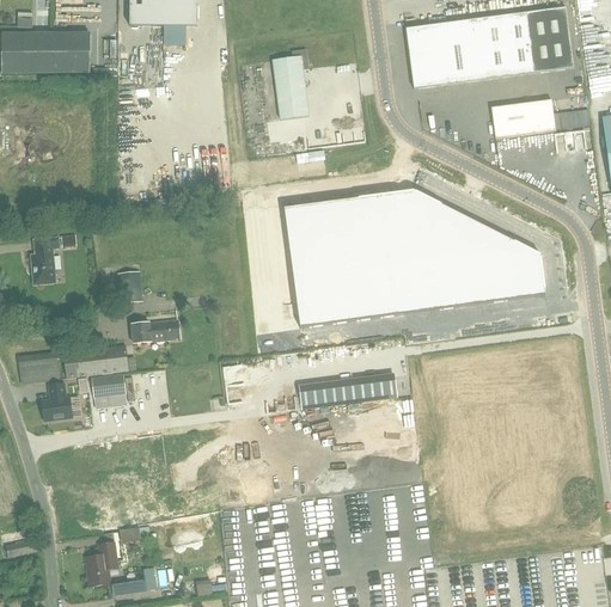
[(196,24),(196,0),(128,0),(128,23),(196,24)]
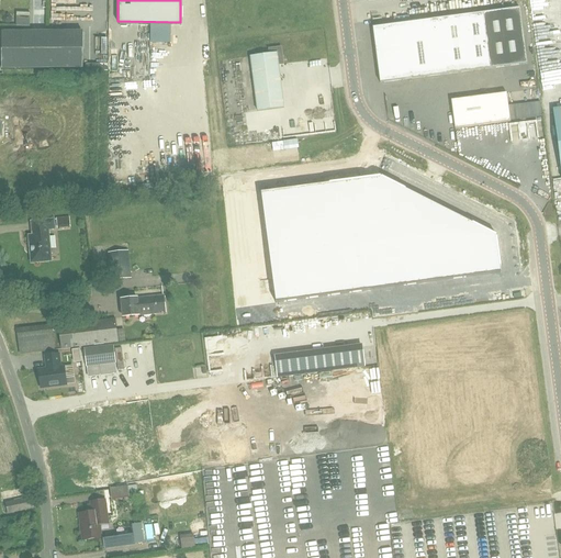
[(380,79),(526,59),(519,4),(372,23),(380,79)]
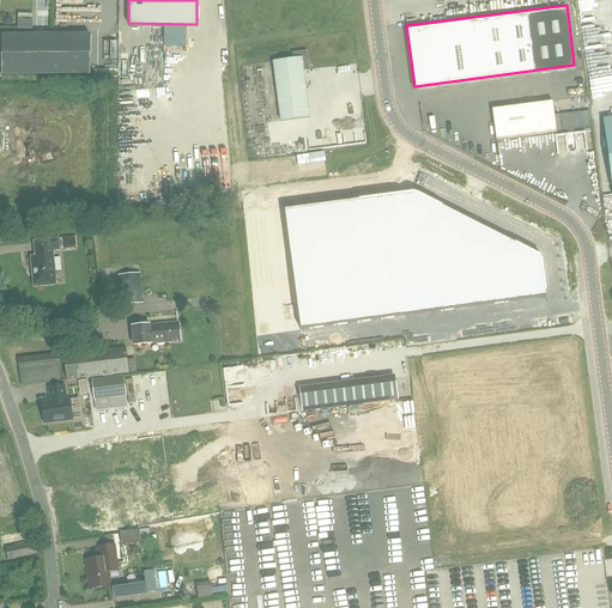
[(89,30),(0,30),(1,71),(89,70),(89,30)]
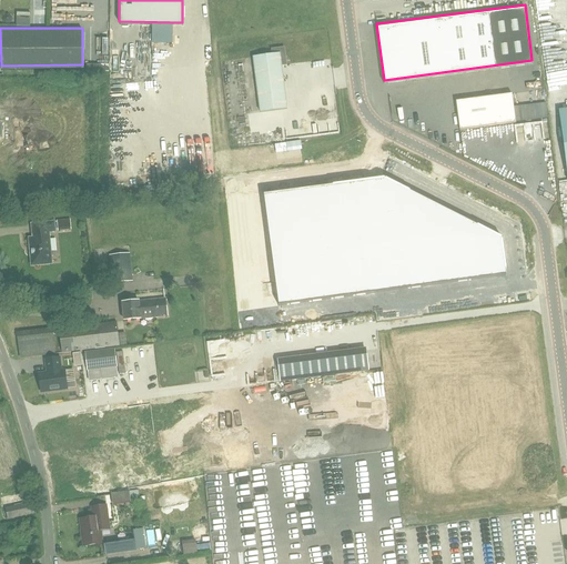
[(283,43),(272,44),(272,51),(253,53),(260,109),(286,104),(281,61),(285,60),(283,43)]
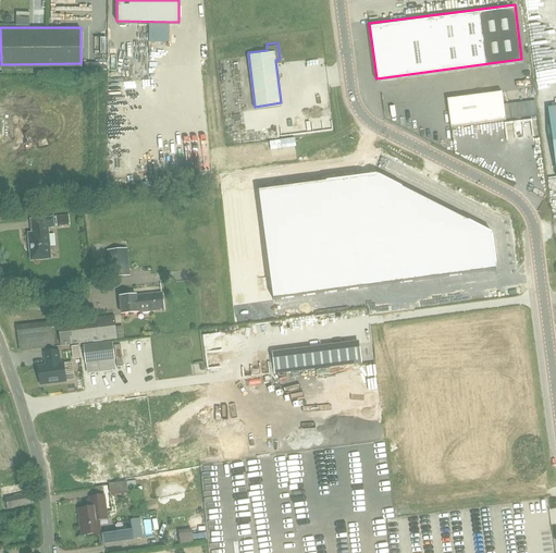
[(536,72),(523,73),(523,85),(536,84),(536,72)]
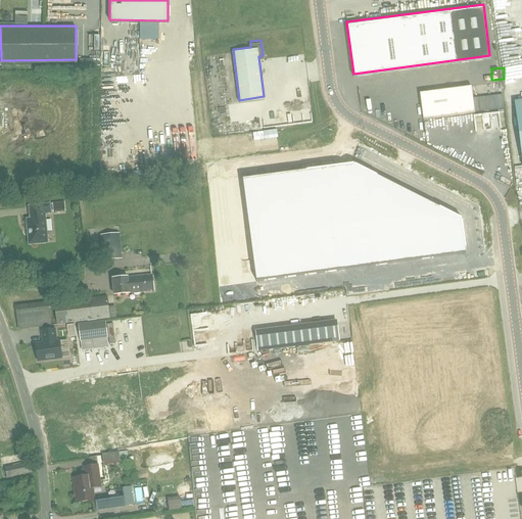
[(423,115),(475,109),(471,83),(419,90),(423,115)]
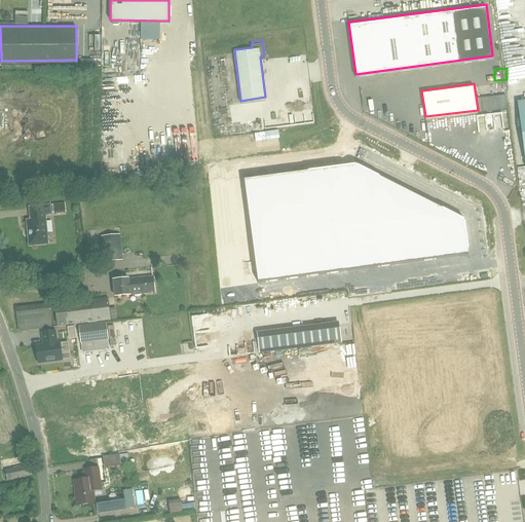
[(524,97),(516,98),(524,164),(524,163),(524,97)]
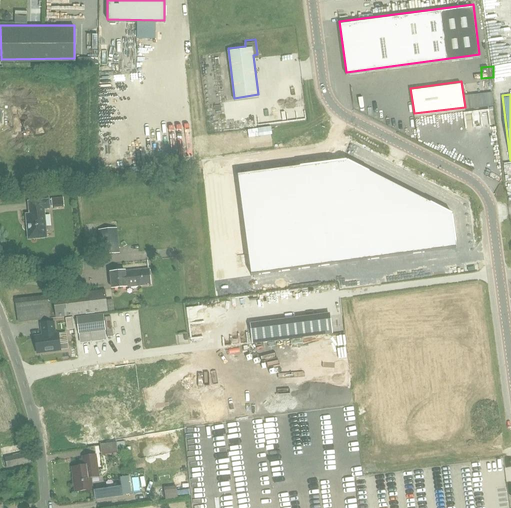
[(495,103),(467,105),(467,117),(495,116),(495,103)]
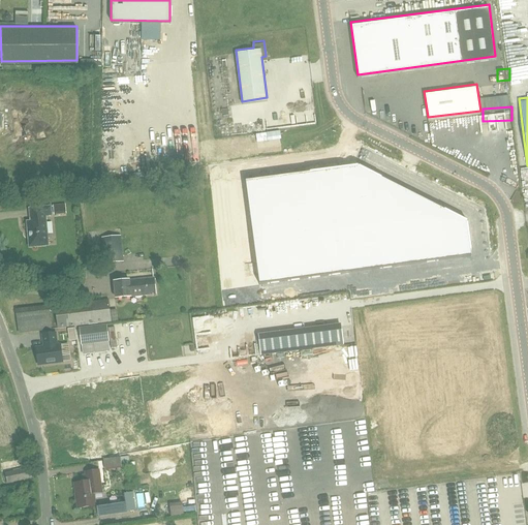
[(309,170),(244,178),(258,281),(345,270),(470,253),(470,247),(467,219),(466,219),(466,218),(466,217),(443,207),(380,175),(358,162),(358,163),(356,162),(309,168),(309,170)]
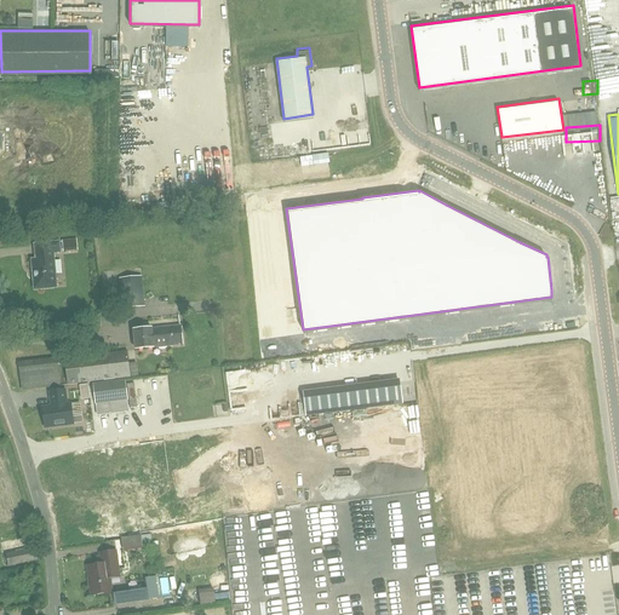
[(58,237),(45,239),(34,240),(35,249),(35,256),(30,256),(32,268),(33,268),(33,272),(32,272),(33,285),(52,283),(52,275),(53,271),(52,248),(59,248),(58,237)]
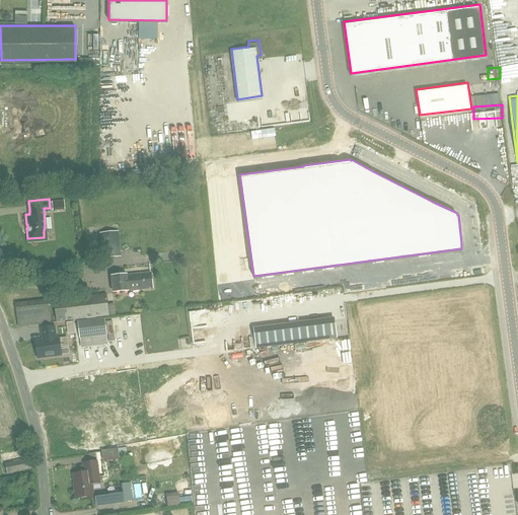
[(101,255),(120,252),(117,227),(98,229),(101,255)]
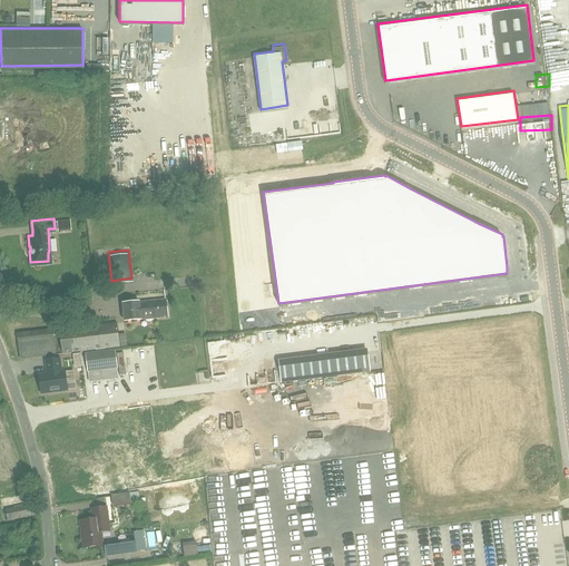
[(257,290),(257,277),(238,277),(238,289),(257,290)]
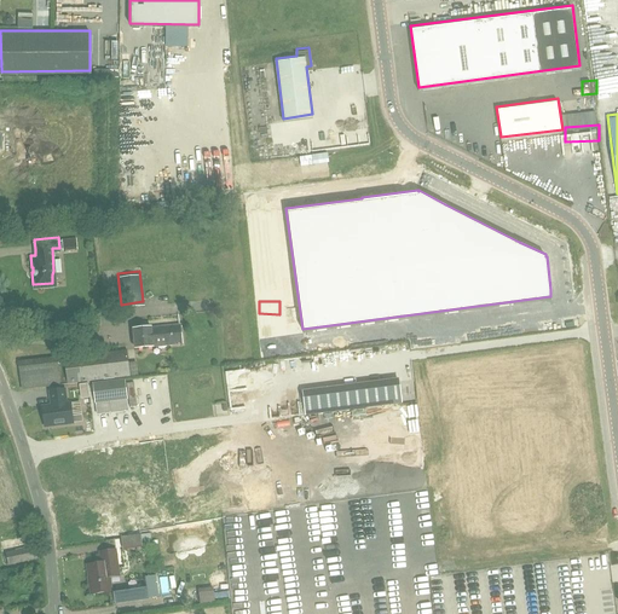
[(134,345),(182,340),(179,320),(132,325),(134,345)]
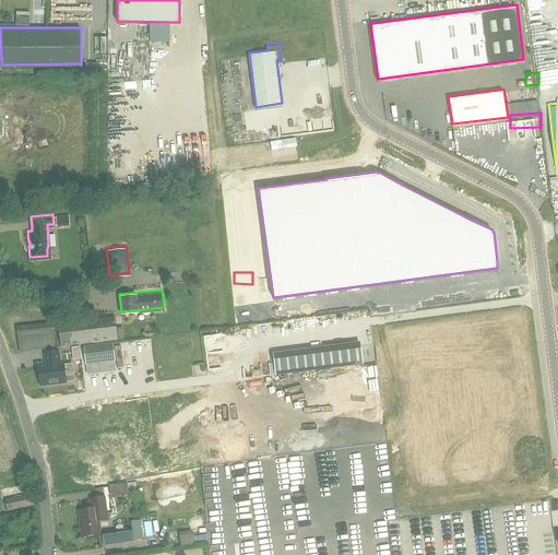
[(60,343),(117,337),(114,315),(58,321),(60,343)]
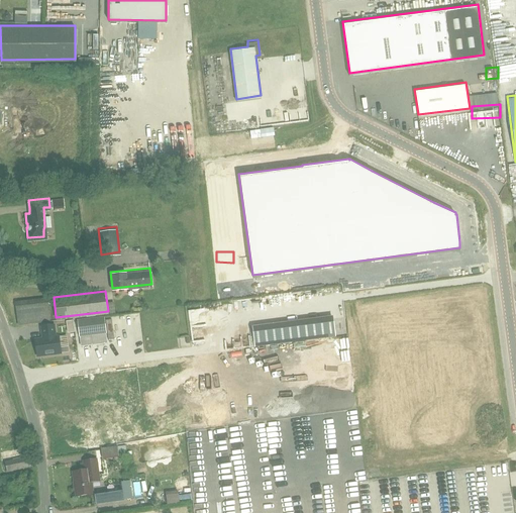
[(17,322),(48,318),(46,295),(14,299),(17,322)]
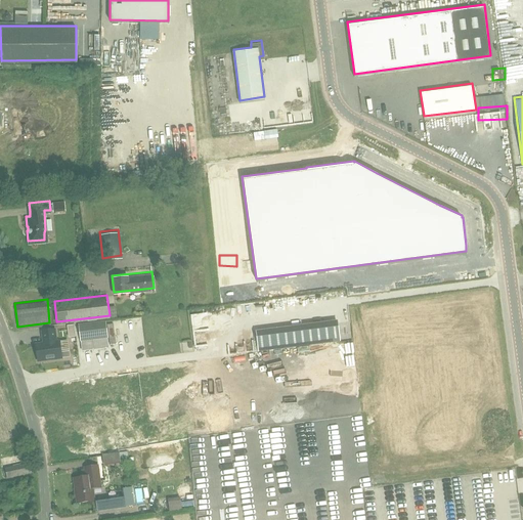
[(80,338),(107,335),(105,317),(78,320),(80,338)]
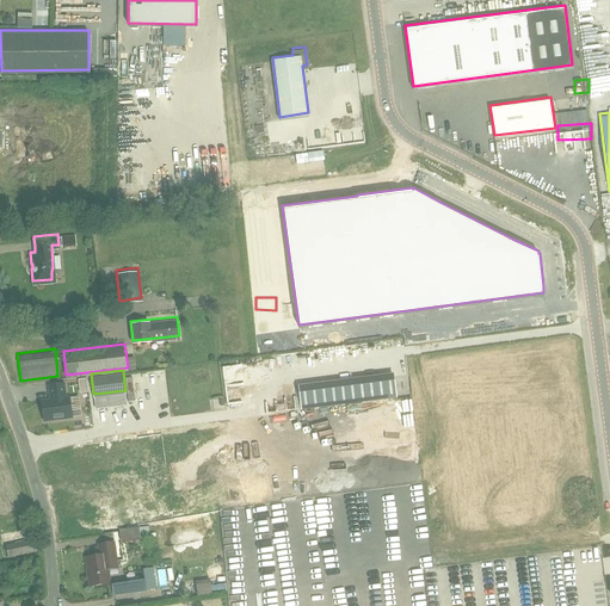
[(396,394),(393,372),(336,381),(338,401),(396,394)]
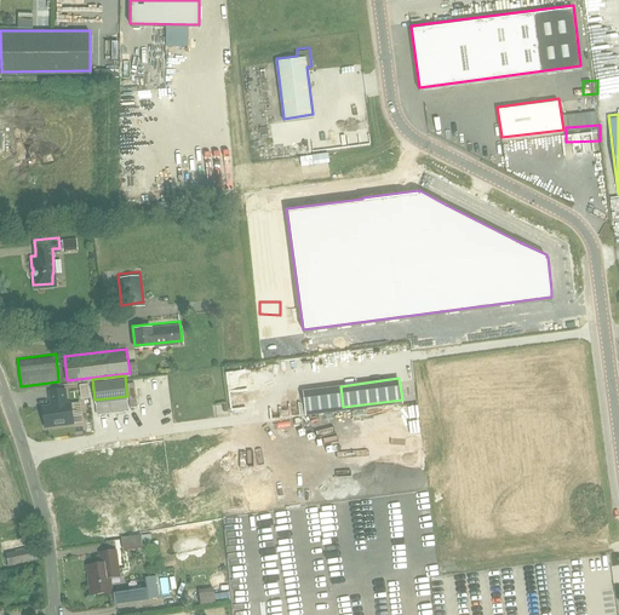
[(87,380),(79,381),(80,395),(89,394),(87,380)]
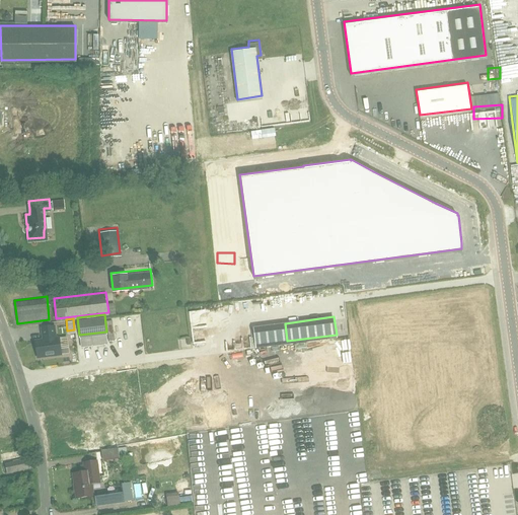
[(37,355),(60,352),(58,335),(55,335),(54,323),(41,324),(42,334),(43,333),(43,337),(34,338),(37,355)]
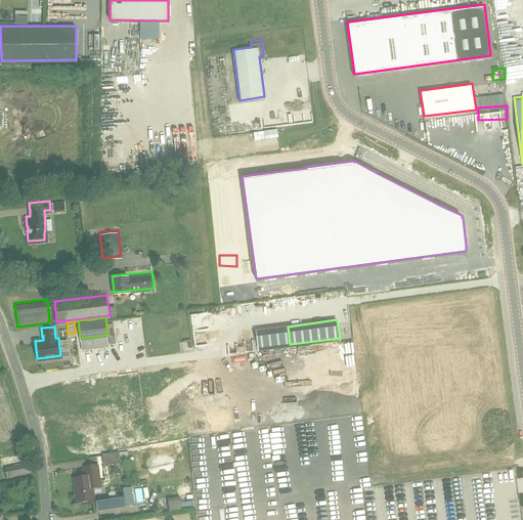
[(199,363),(168,367),(171,389),(177,434),(208,430),(201,377),(201,373),(199,363)]
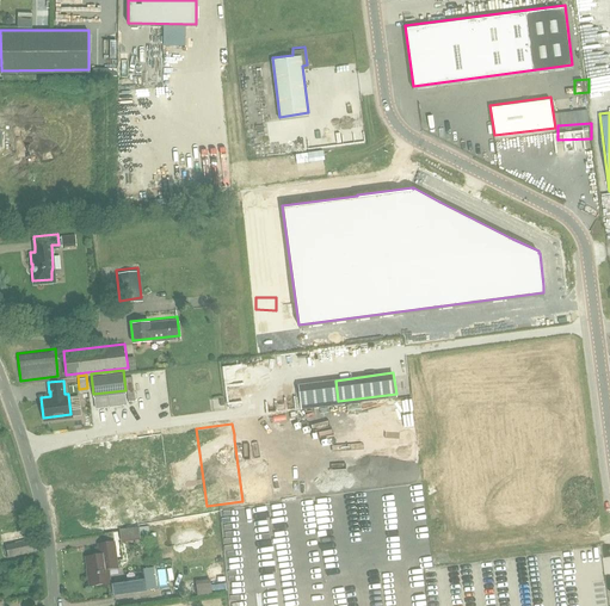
[(112,450),(129,447),(128,437),(110,439),(112,450)]
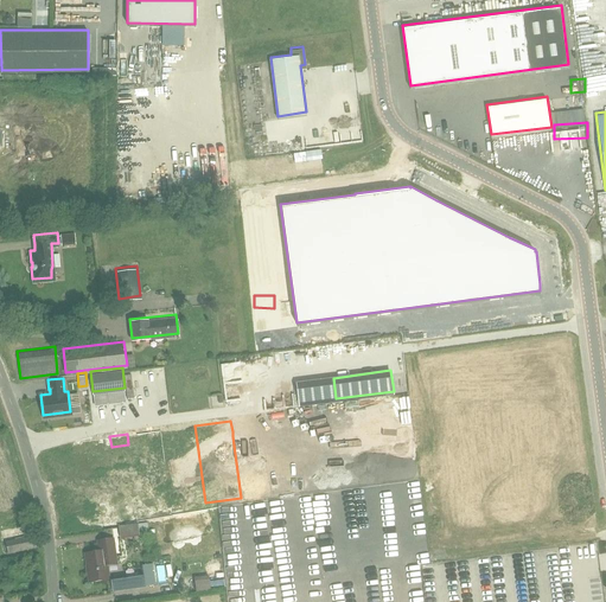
[(163,456),(131,460),(138,512),(170,507),(163,456)]
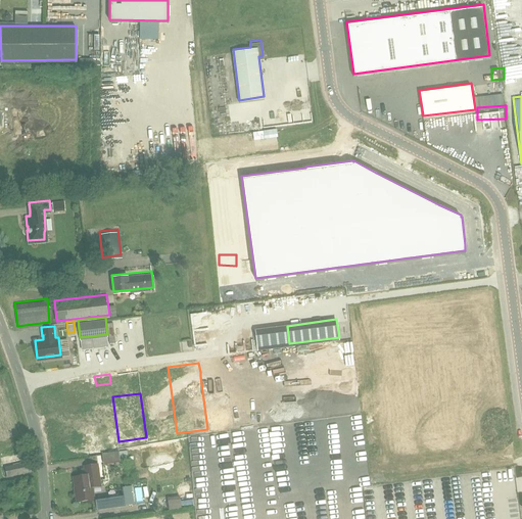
[(101,451),(102,459),(119,457),(117,447),(101,451)]
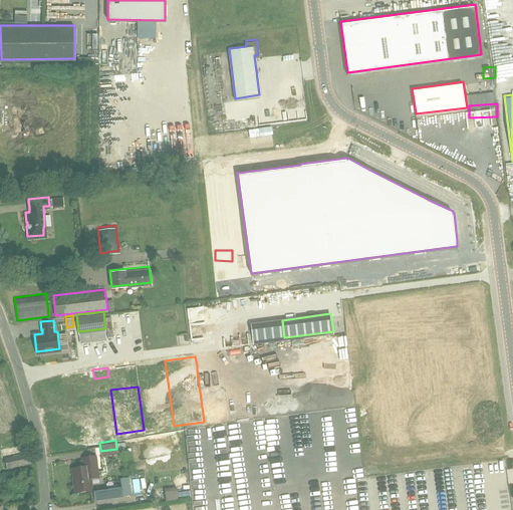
[(5,466),(29,461),(27,451),(3,456),(5,466)]
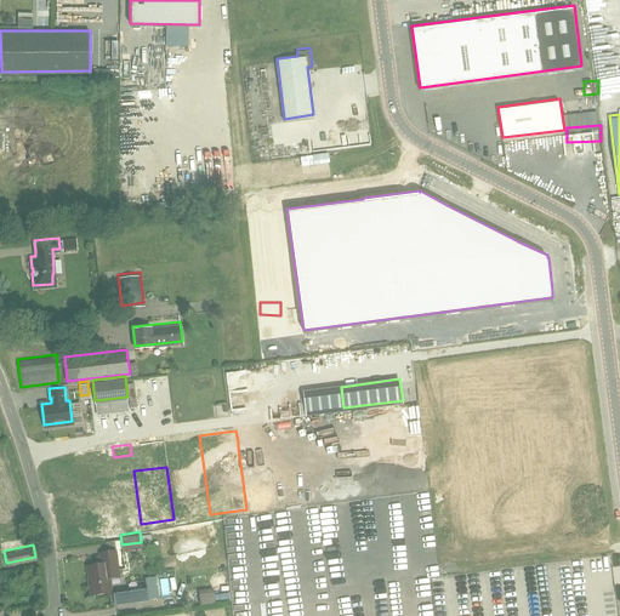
[(90,592),(111,588),(108,575),(118,574),(114,547),(98,549),(101,560),(86,563),(90,592)]
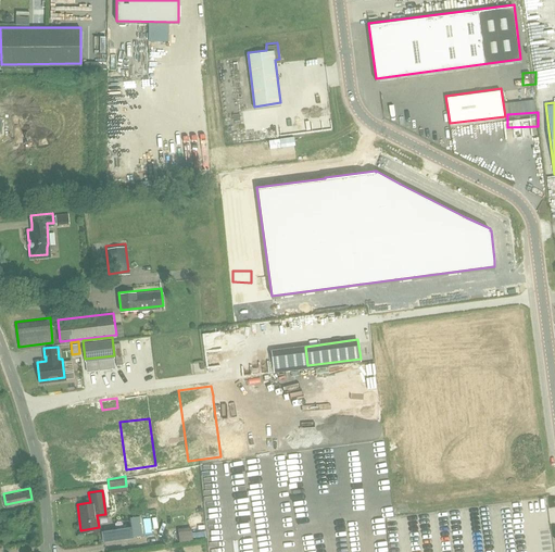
[(116,536),(133,534),(133,532),(141,530),(139,513),(129,514),(130,524),(115,526),(116,536)]
